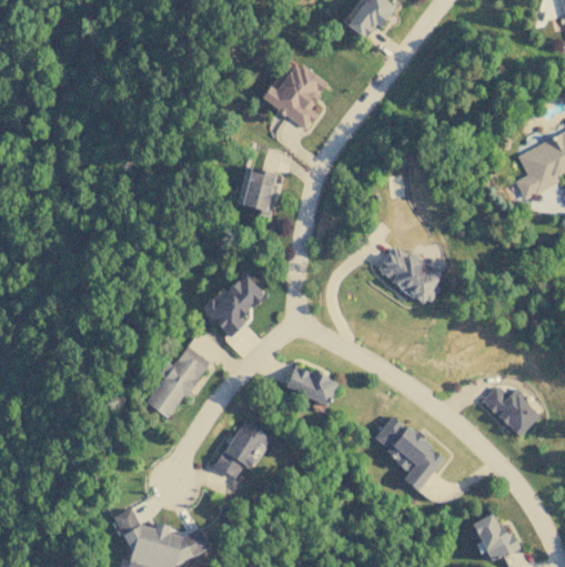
[(376,23),(382,27),(396,7),(386,0),(365,0),(347,26),(366,39),(376,23)]
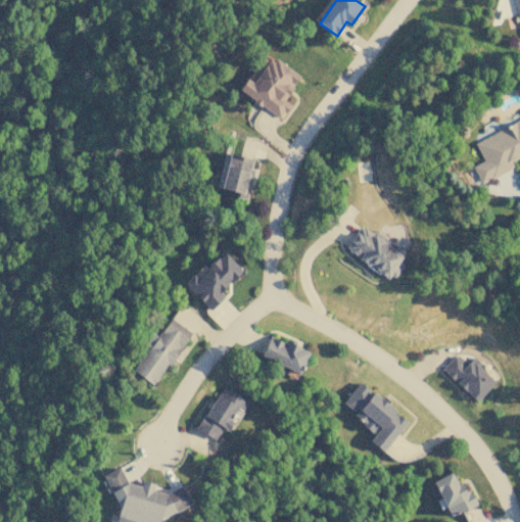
[(302,76),(274,57),(256,84),(249,79),(241,91),(283,120),(293,105),(286,100),(302,76)]
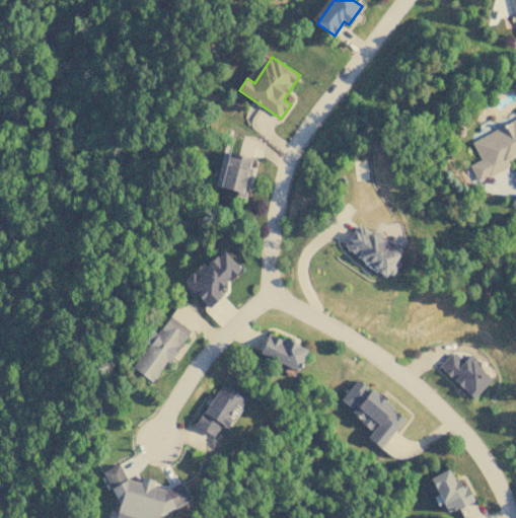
[(515,121),(473,141),(482,160),(471,165),(480,182),(513,167),(509,160),(515,157),(515,121)]
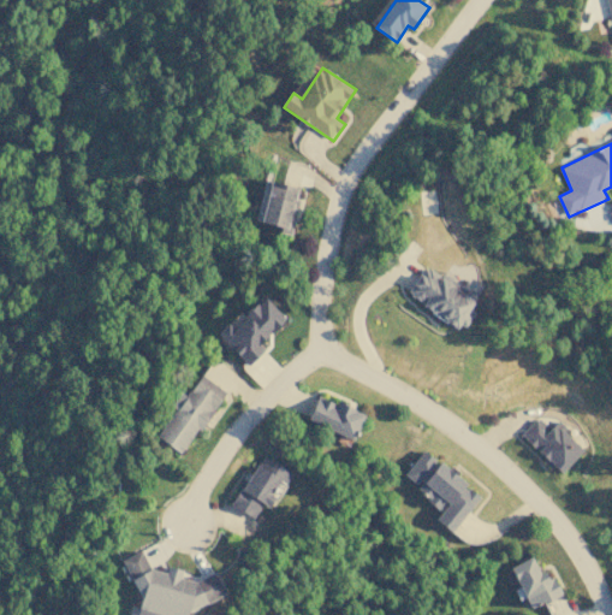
[(262,223),(284,228),(283,232),(293,236),(302,200),(298,199),(301,188),(273,181),(262,223)]
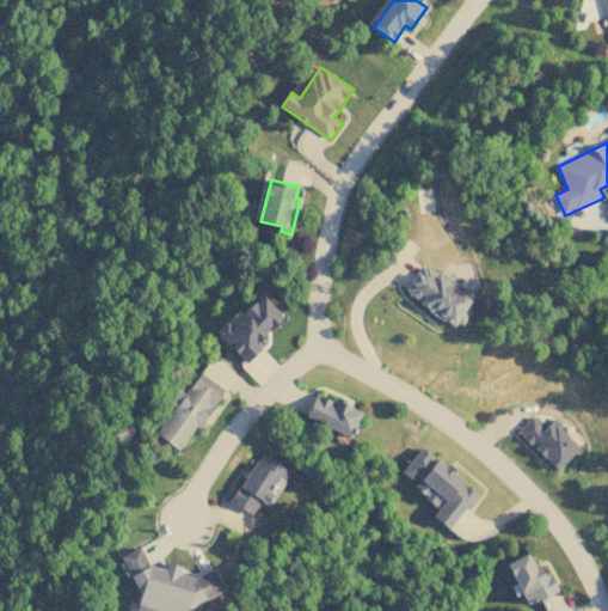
[(406,294),(462,328),(473,310),(470,307),(477,294),(424,263),(406,294)]
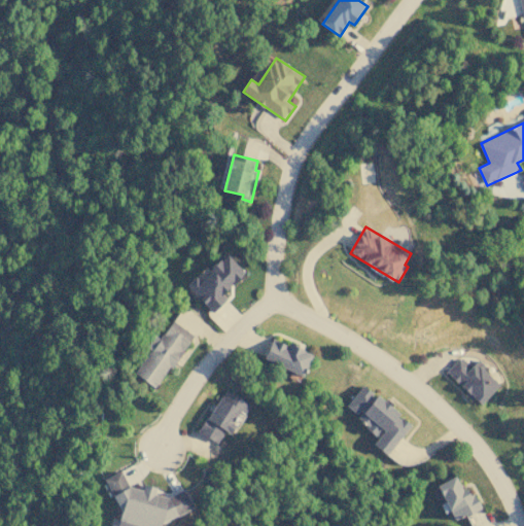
[(201,281),(196,277),(187,285),(214,313),(229,300),(223,293),(245,273),(228,254),(201,281)]
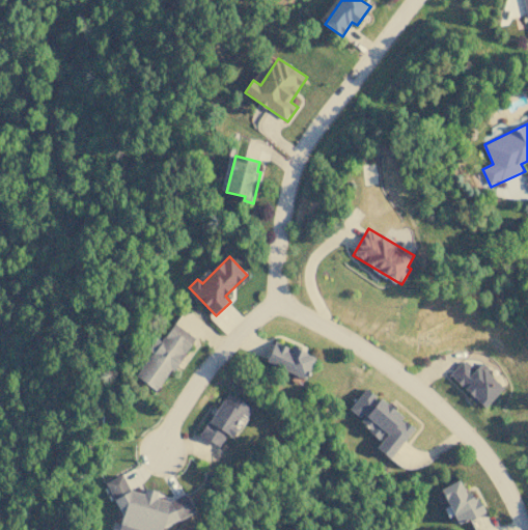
[(196,337),(175,324),(163,342),(157,338),(149,350),(153,352),(136,377),(159,392),(196,337)]
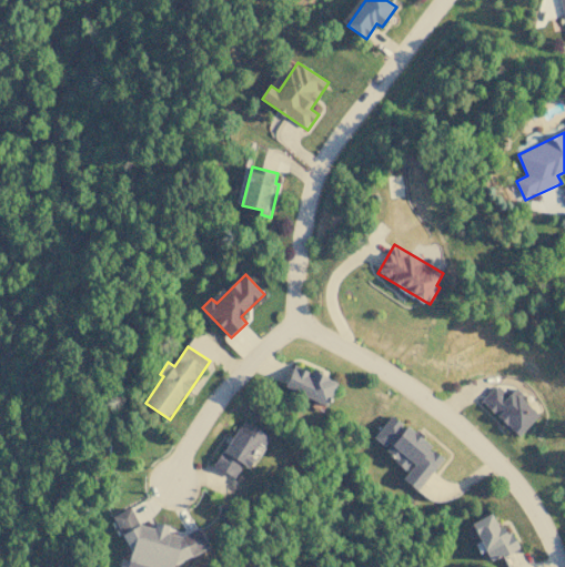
[(328,406),(339,382),(313,371),(312,372),(295,365),(285,387),(328,406)]
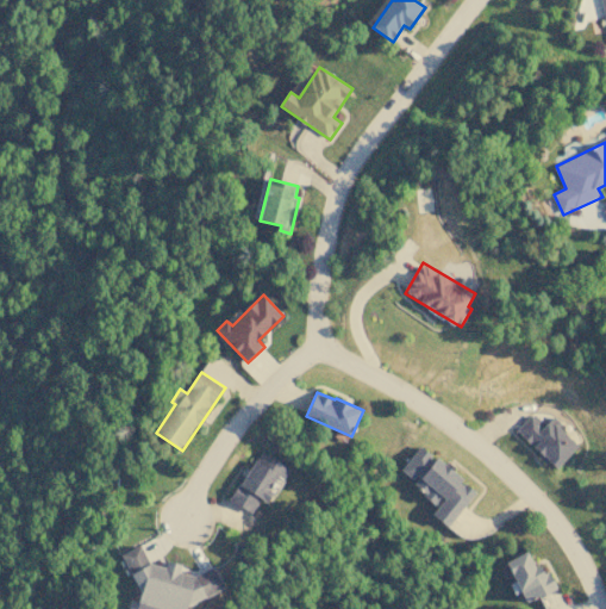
[(580,445),(553,418),(545,426),(533,414),(517,432),(557,470),(580,445)]
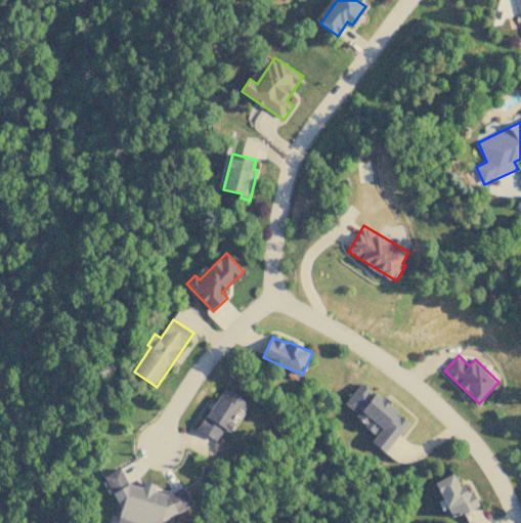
[(386,453),(410,422),(362,384),(344,406),(379,434),(372,442),(386,453)]
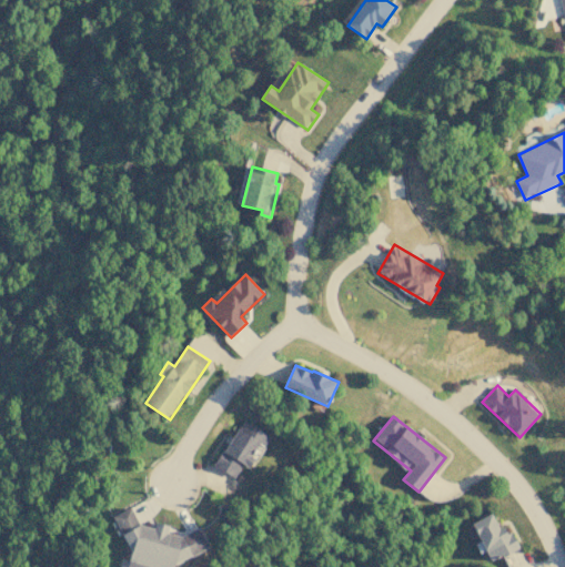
[(217,467),(235,478),(243,464),(248,467),(261,444),(265,446),(271,436),(244,419),(217,467)]
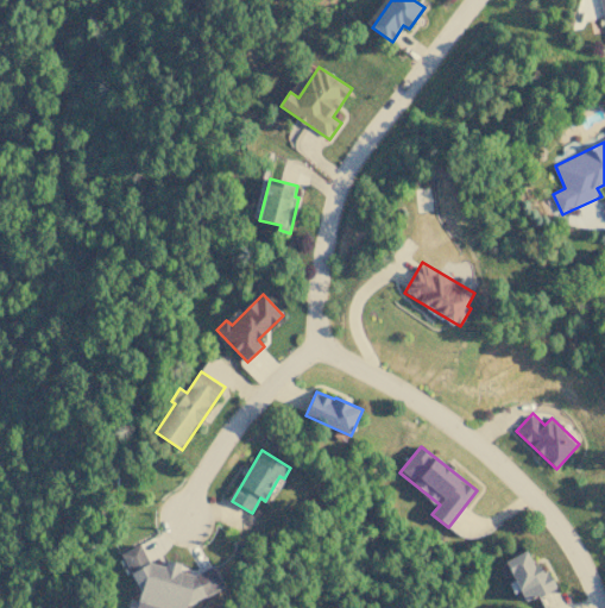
[(187,607),(188,605),(225,588),(215,566),(195,576),(181,572),(183,564),(169,561),(166,566),(151,563),(143,545),(123,553),(140,594),(137,607),(187,607)]
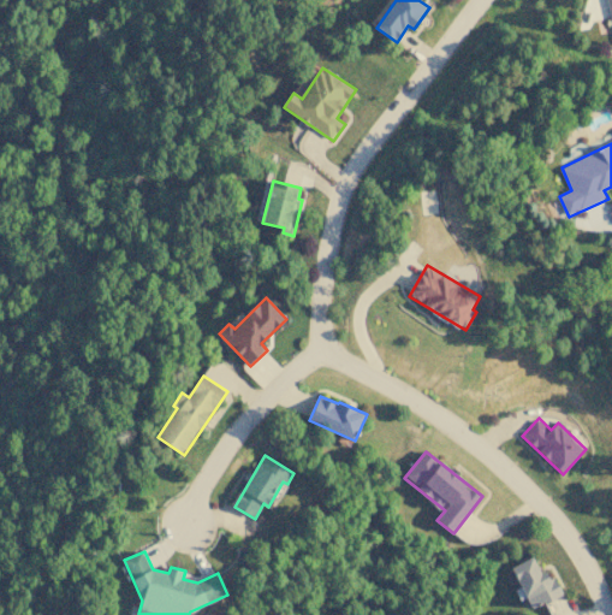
[(564,595),(556,577),(547,581),(535,556),(511,568),(532,610),(564,595)]
